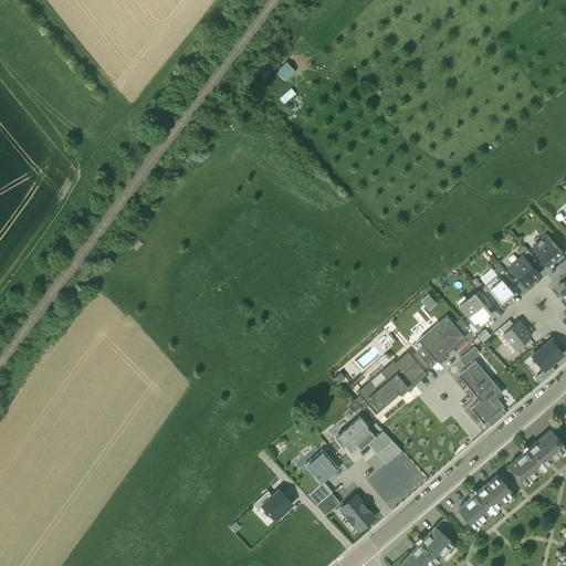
[(563,253),(547,234),(532,248),(548,265),(563,253)]
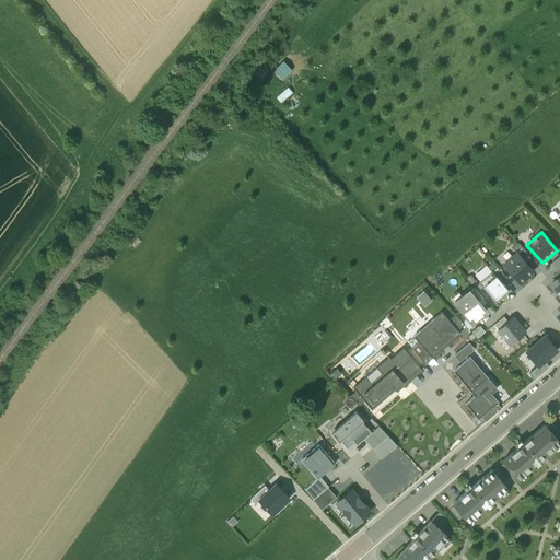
[(532,271),(516,254),(503,265),(520,282),(532,271)]
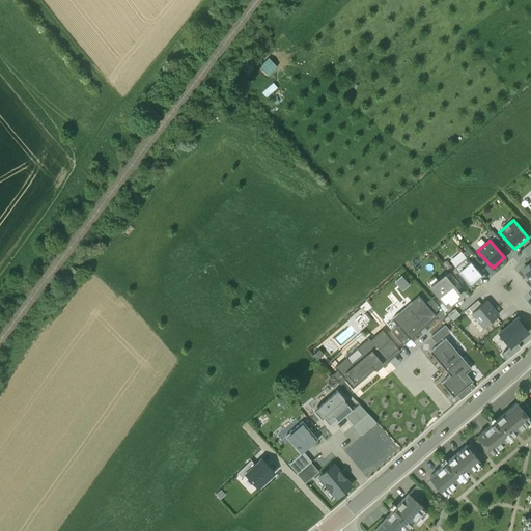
[(467,257),(453,269),(470,287),(482,276),(467,257)]
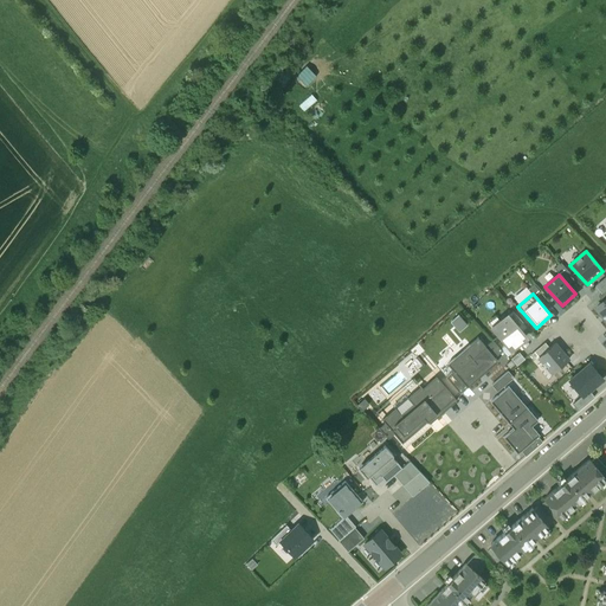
[(507,315),(492,328),(511,349),(526,336),(507,315)]
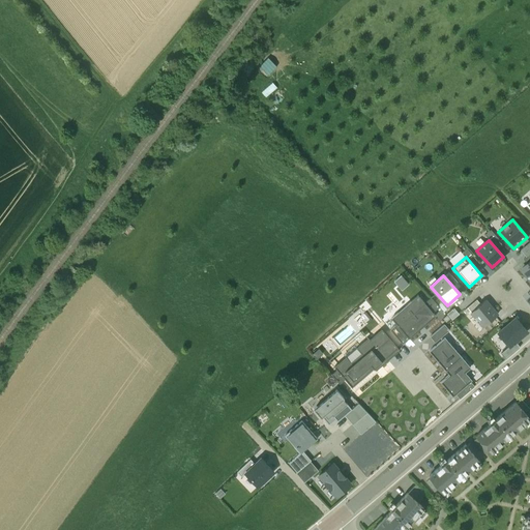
[(409,288),(396,295),(402,304),(413,297),(409,288)]
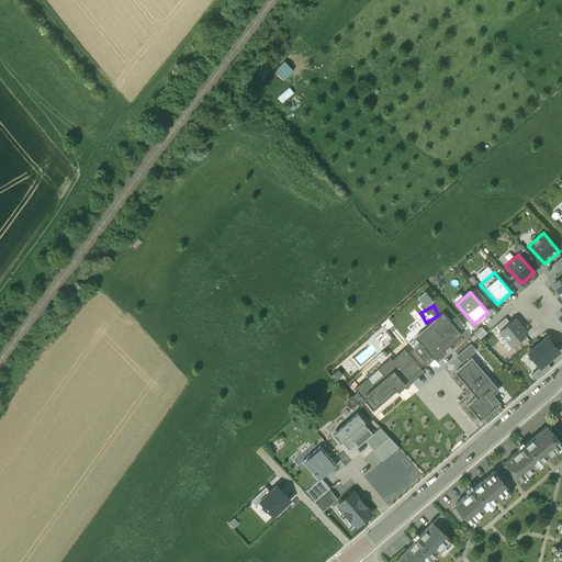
[(434,359),(461,335),(459,332),(465,325),(457,315),(450,322),(442,313),(415,337),(434,359)]
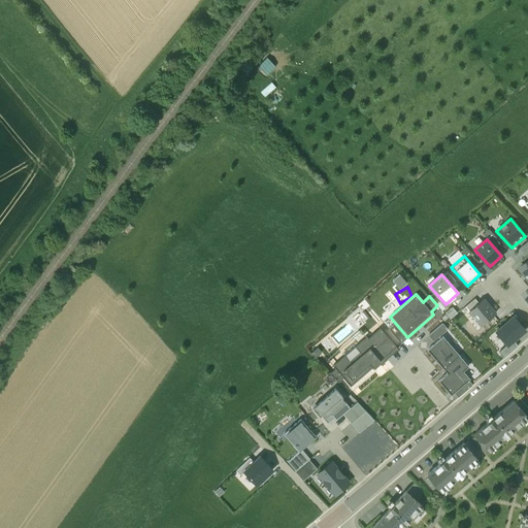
[(484,299),(469,311),(481,325),(495,312),(484,299)]
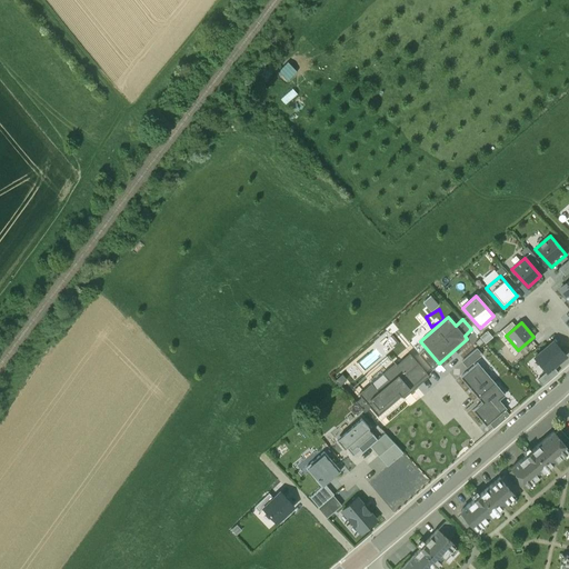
[(566,356),(553,341),(535,357),(547,371),(566,356)]
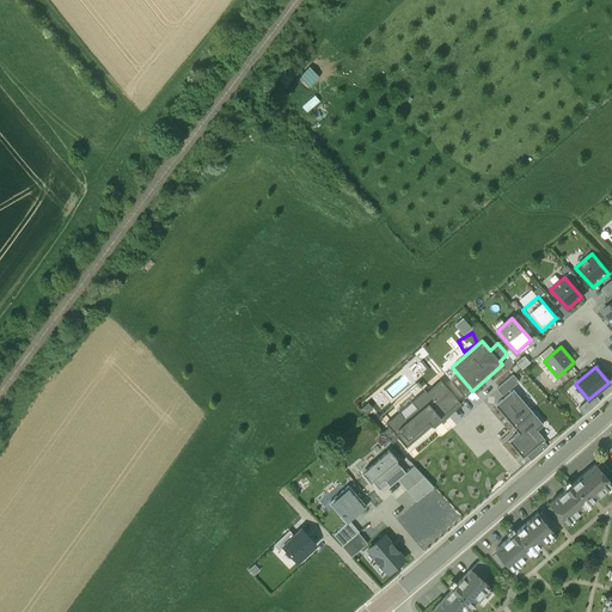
[(502,395),(519,380),(513,374),(496,389),(502,395)]
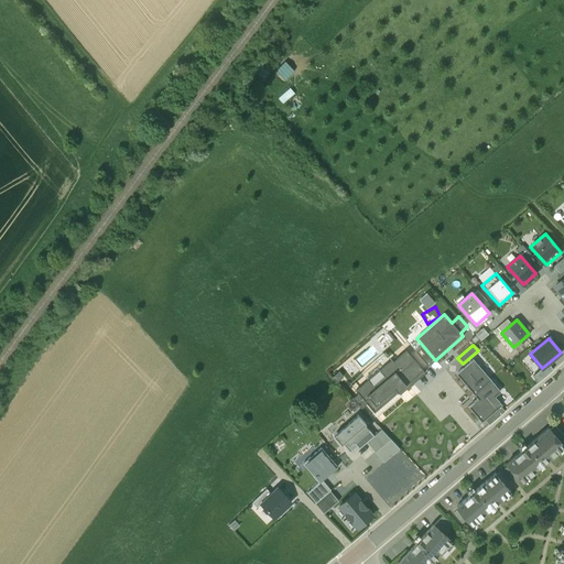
[(423,370),(405,350),(393,361),(391,359),(379,370),(384,376),(372,386),(368,379),(355,390),(358,393),(353,398),(361,408),(367,403),(375,411),(423,370)]
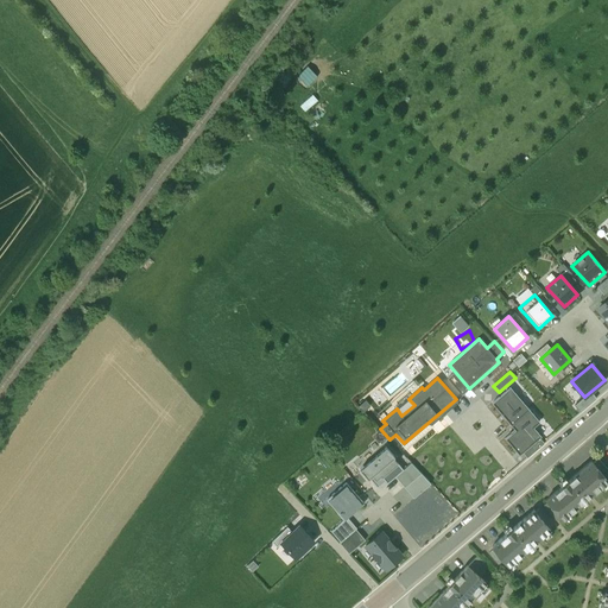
[(511,424),(529,409),(510,387),(492,403),(511,424)]
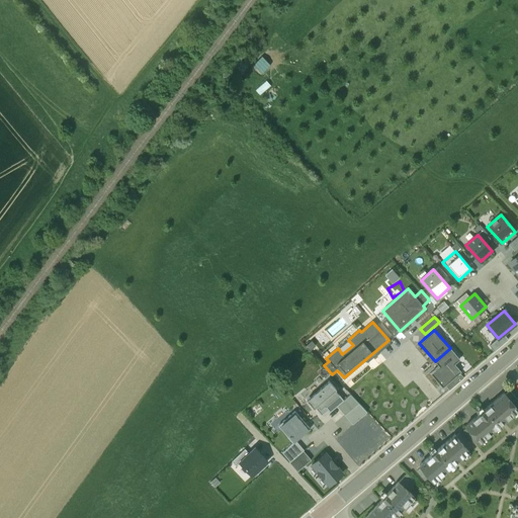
[(450,348),(435,361),(439,366),(430,373),(442,386),(460,371),(454,363),(459,359),(450,348)]
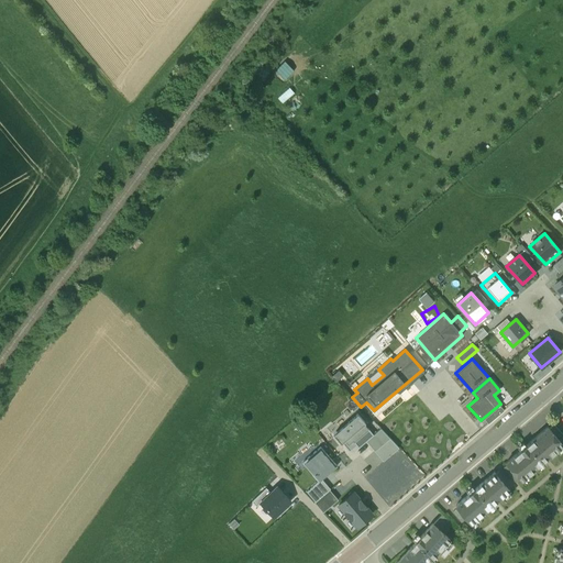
[(365,422),(357,414),(333,434),(341,443),(342,442),(349,451),(357,444),(356,442),(359,440),(362,444),(366,441),(374,434),(364,423),(365,422)]
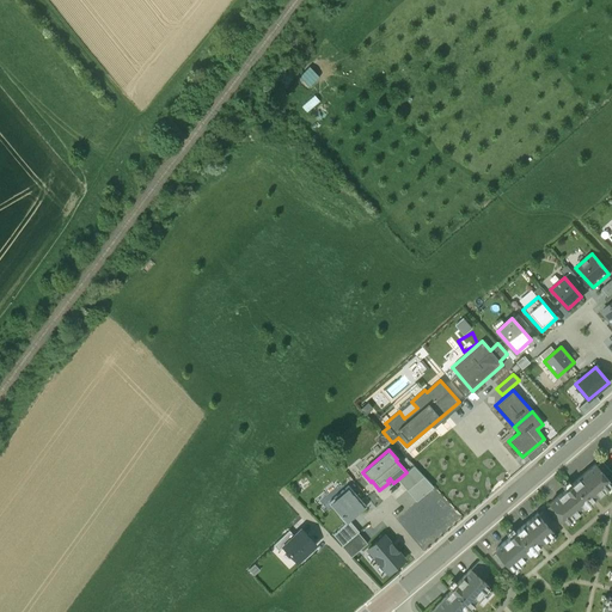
[(597,465),(606,476),(611,471),(603,460),(597,465)]
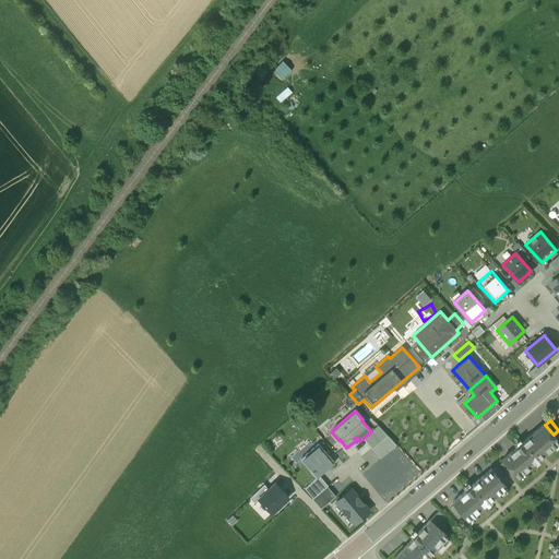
[(501,459),(516,476),(523,471),(524,472),(531,466),(530,465),(536,460),(537,461),(540,459),(539,456),(546,451),(547,452),(552,448),(551,447),(558,440),(554,435),(545,425),(544,423),(501,459)]
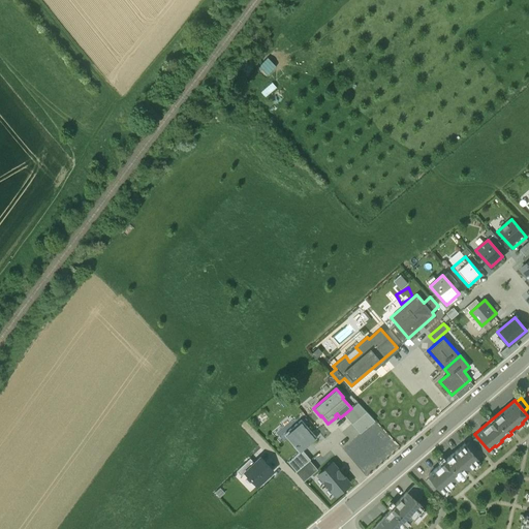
[(351,408),(344,414),(360,433),(375,421),(358,402),(351,408)]
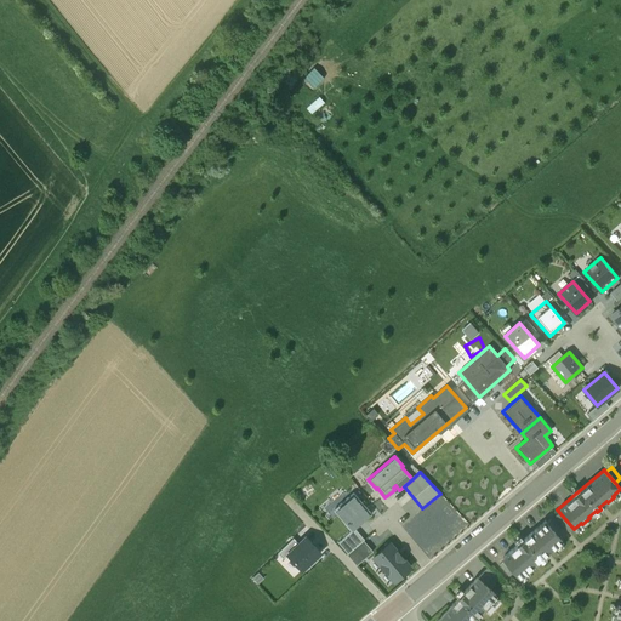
[(371,513),(353,493),(334,510),(352,531),(354,528),(359,524),(359,523),(362,519),(363,520),(371,513)]
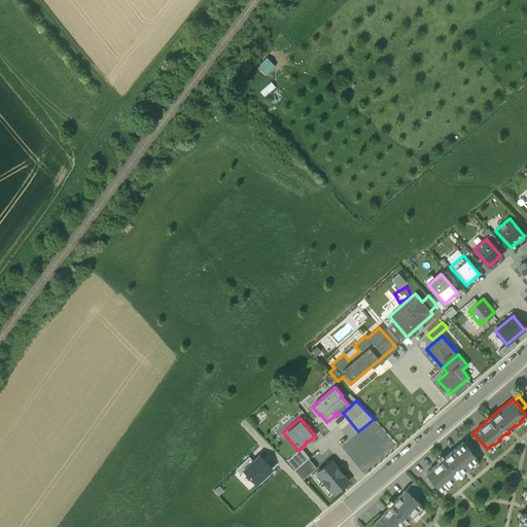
[(428,475),(435,484),(440,489),(447,484),(448,485),(453,480),(452,479),(458,473),(459,476),(462,472),(461,470),(477,458),(462,442),(426,472),(428,475)]
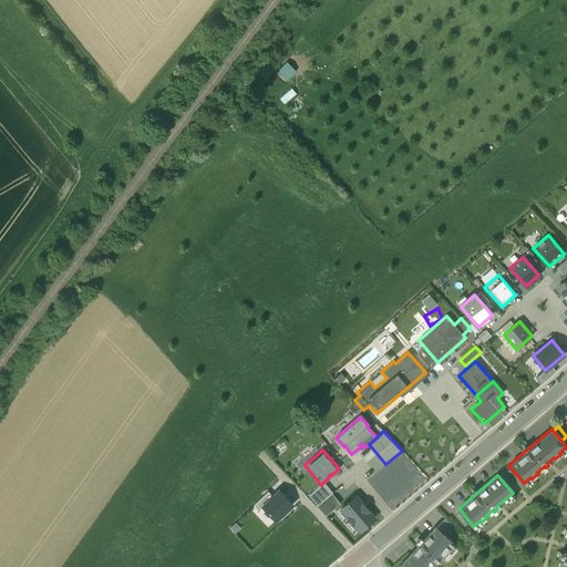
[(321,485),(309,495),(317,505),(331,493),(332,492),(323,482),(321,485)]
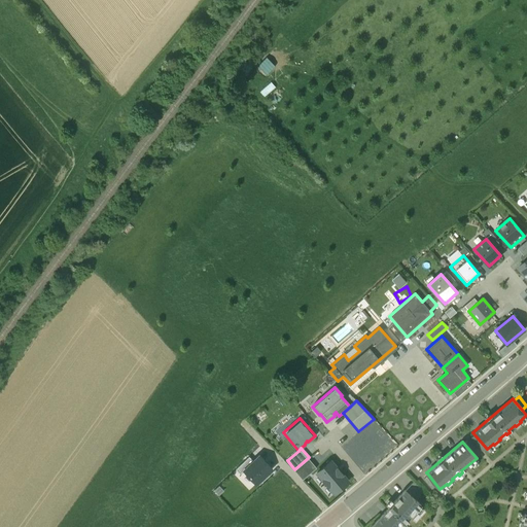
[(272,468),(259,455),(244,469),(256,483),(272,468)]
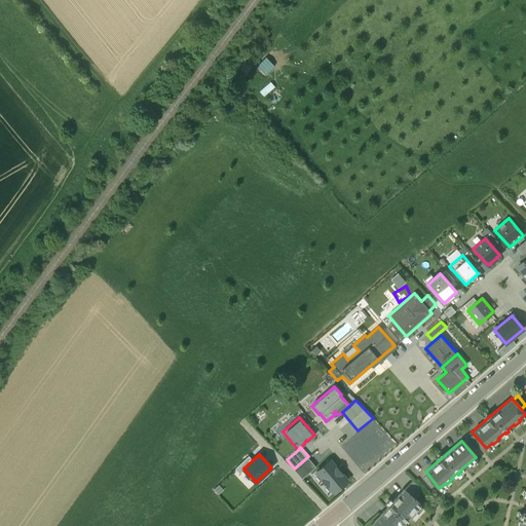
[(307,457),(294,468),(294,470),(302,479),(315,466),(307,457)]
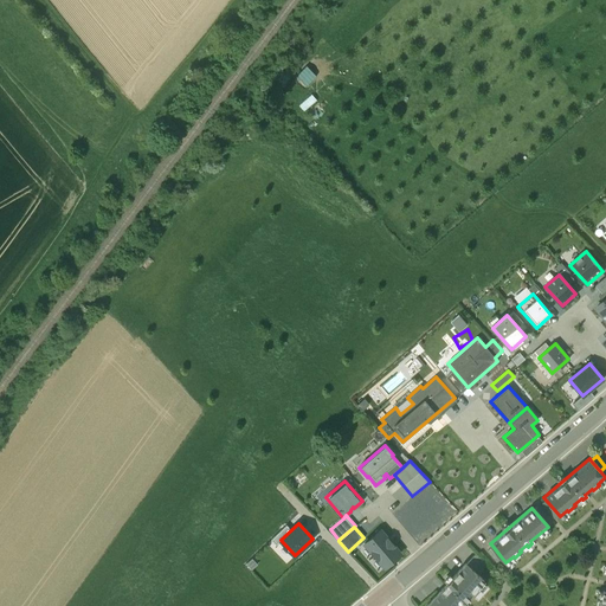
[(400,553),(380,529),(365,543),(385,567),(400,553)]
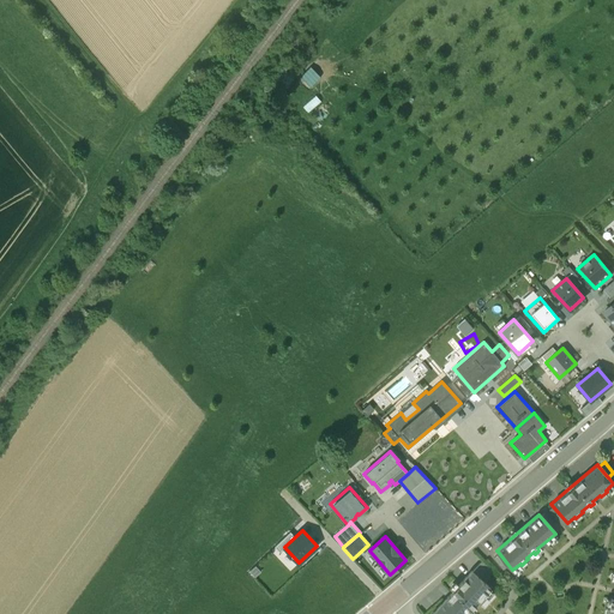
[(507,564),(499,553),(493,558),(503,569),(507,564)]
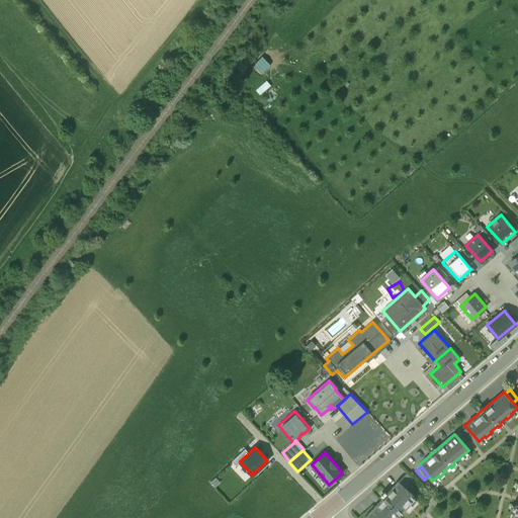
[(399,482),(407,490),(416,481),(407,472),(399,482)]
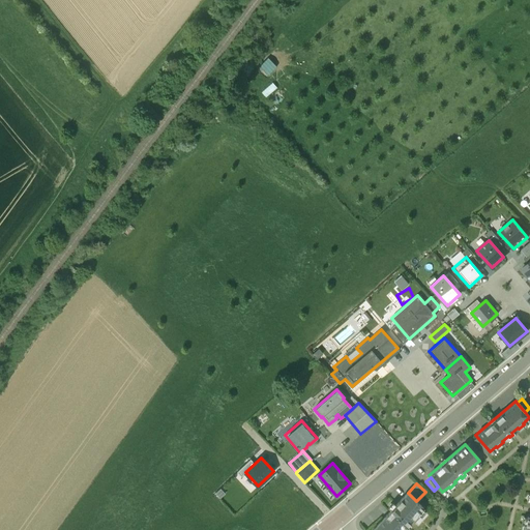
[(408,493),(407,492),(372,529),(402,529),(404,528),(405,529),(409,526),(407,525),(412,519),(418,524),(428,513),(422,508),(423,507),(416,501),(408,493)]
